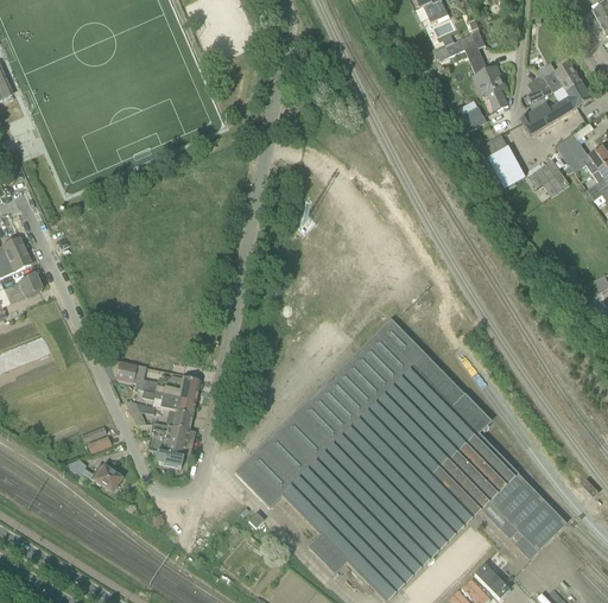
[(417,0),(420,7),(424,5),(424,6),(429,17),(431,21),(448,13),(442,0),(417,0)]
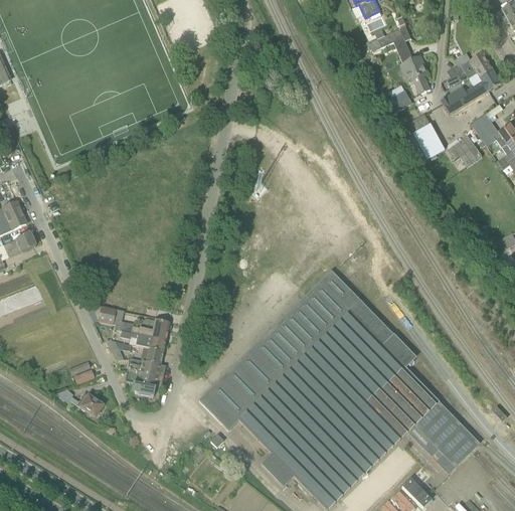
[(514,0),(502,8),(509,19),(514,15),(514,0)]
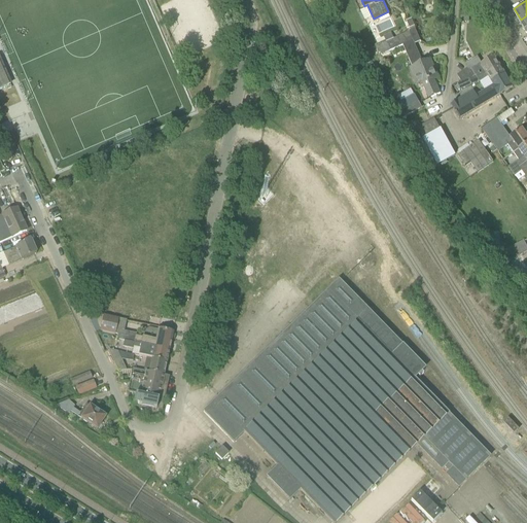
[(460,19),(468,19),(469,8),(461,8),(460,19)]
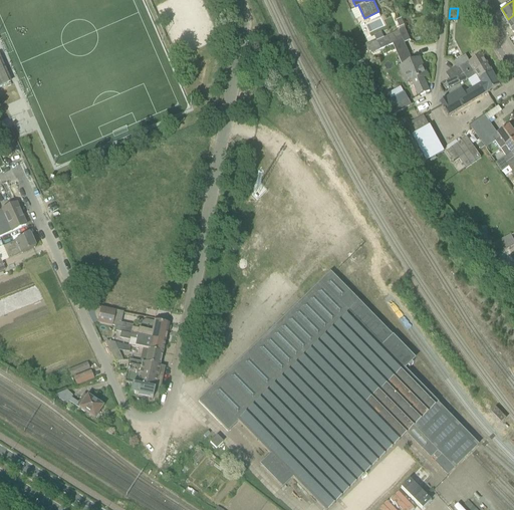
[(420,92),(430,87),(427,79),(425,80),(422,74),(428,72),(421,55),(414,58),(405,38),(410,36),(406,25),(401,27),(384,35),(377,38),(367,42),(370,49),(371,48),(372,50),(394,41),(404,63),(405,62),(415,85),(417,84),(420,92)]
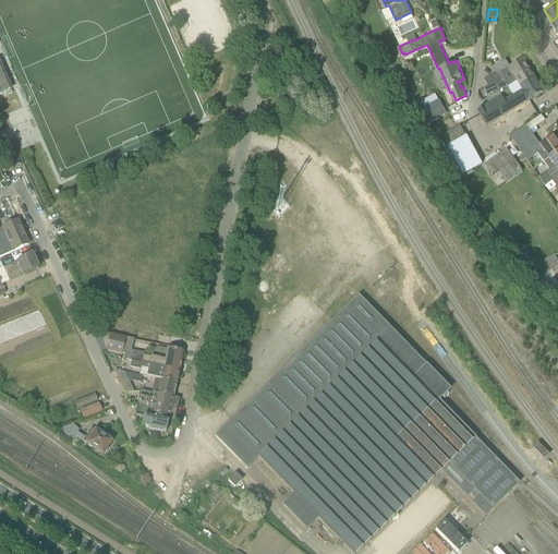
[(410,41),(417,38),(414,32),(407,35),(410,41)]
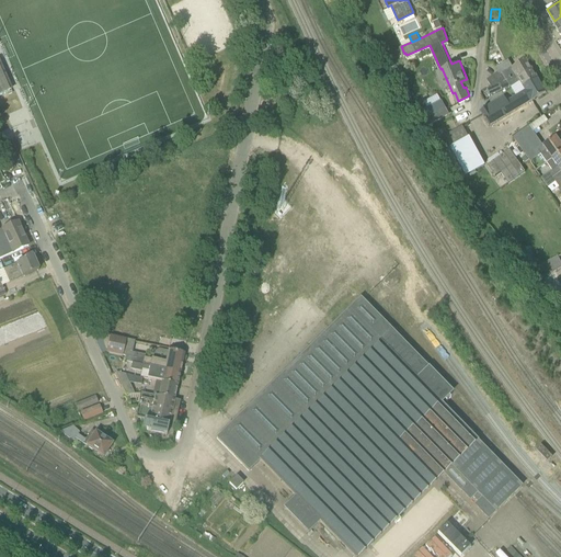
[(533,67),(526,56),(501,71),(499,69),(487,77),(491,84),(506,77),(507,78),(516,72),(518,75),(533,67)]
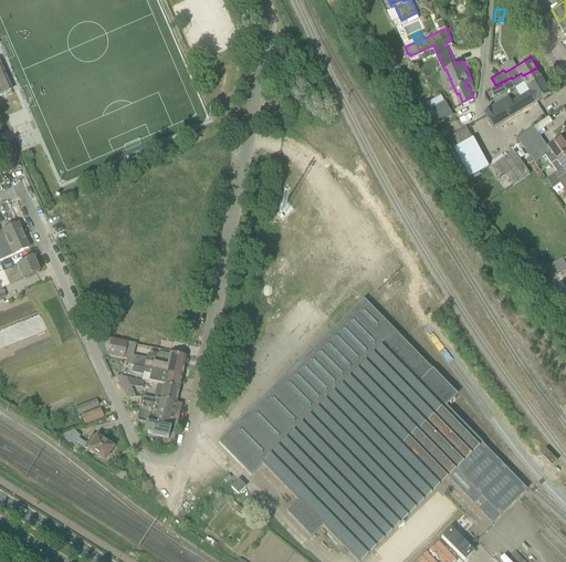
[(11,89),(0,61),(0,93),(7,90),(8,92),(12,91),(11,89)]
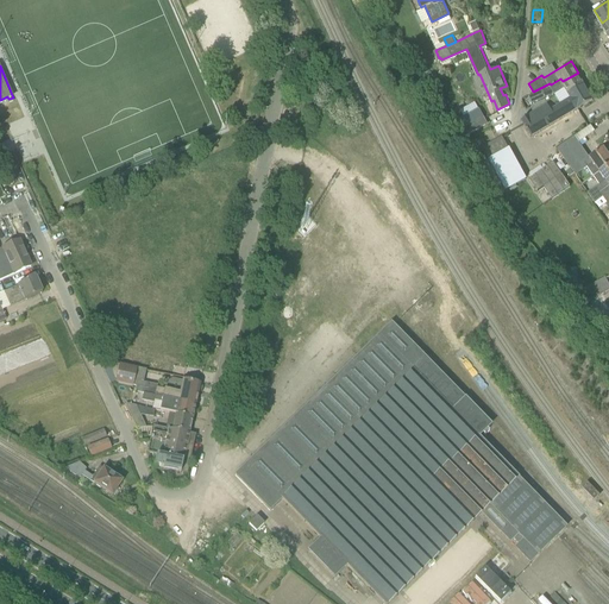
[(550,93),(550,94),(565,85),(567,90),(584,81),(578,73),(563,81),(560,79),(551,85),(550,83),(533,92),(528,93),(532,101),(546,94),(550,93)]
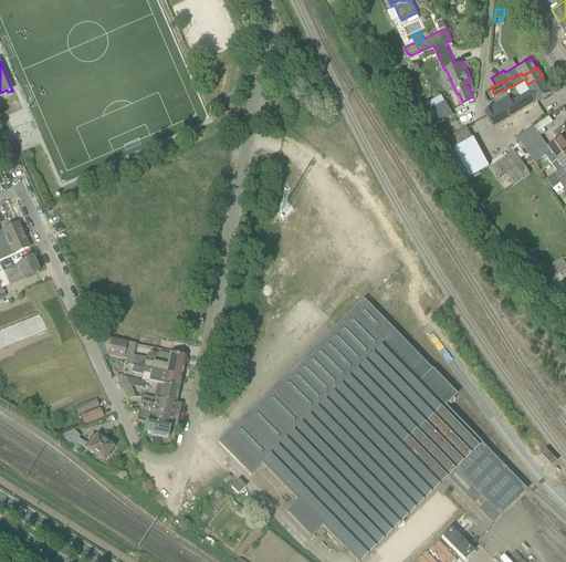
[(494,124),(551,90),(543,75),(527,84),(530,87),(512,100),(509,94),(483,108),(494,124)]
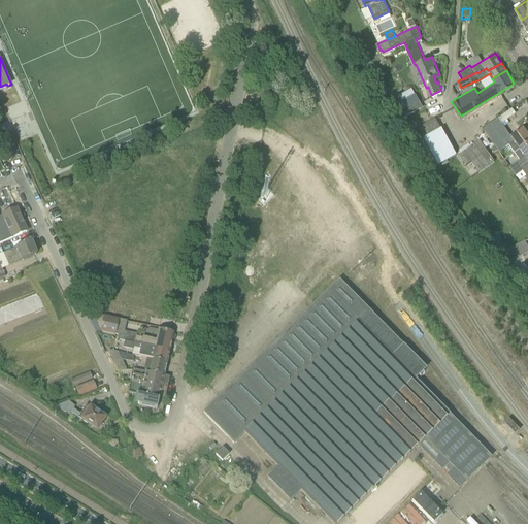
[(401,108),(399,109),(402,116),(421,105),(418,99),(419,99),(416,92),(397,102),(401,108)]
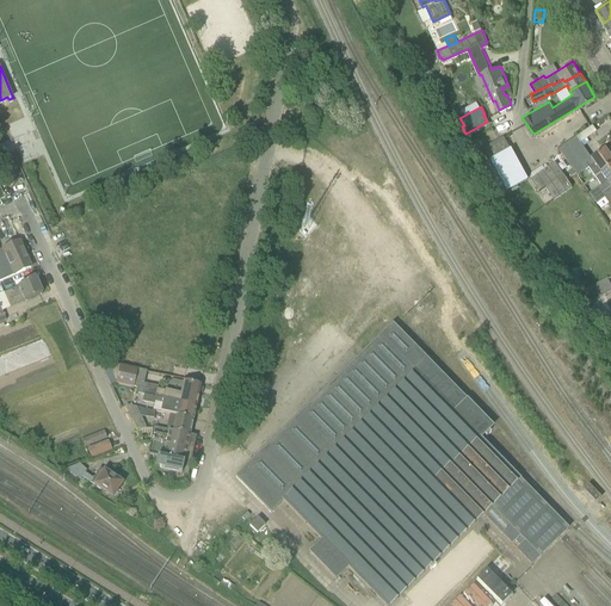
[(492,158),(511,147),(505,134),(485,144),(492,158)]
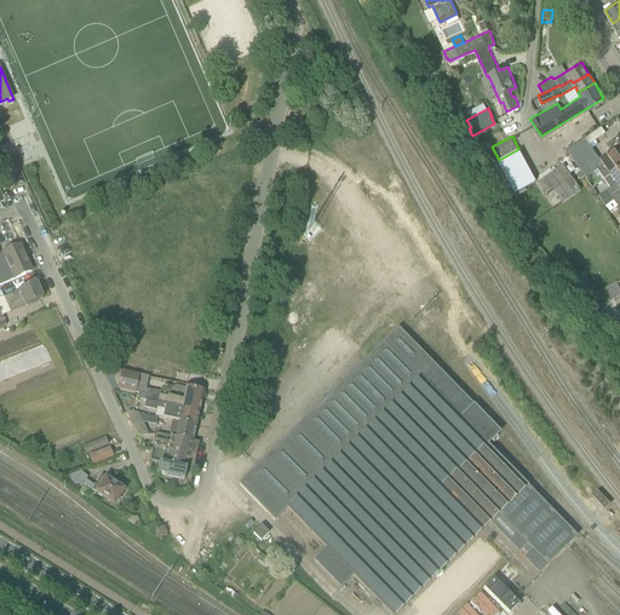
[(619,165),(619,155),(615,148),(601,157),(585,136),(568,148),(569,150),(585,173),(586,174),(597,167),(604,176),(619,165)]
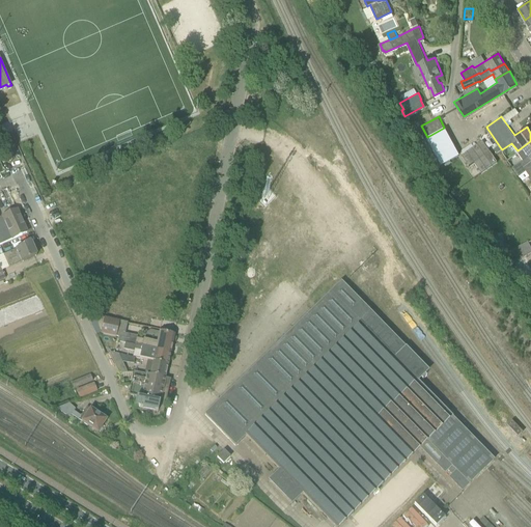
[(419,141),(432,167),(459,154),(445,127),(444,128),(427,137),(419,141)]
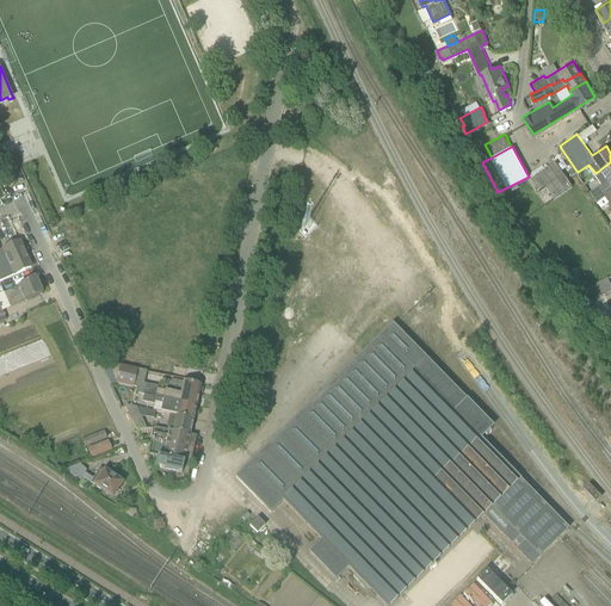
[(545,184),(547,186),(554,196),(572,184),(567,177),(555,160),(531,177),(539,189),(545,184)]
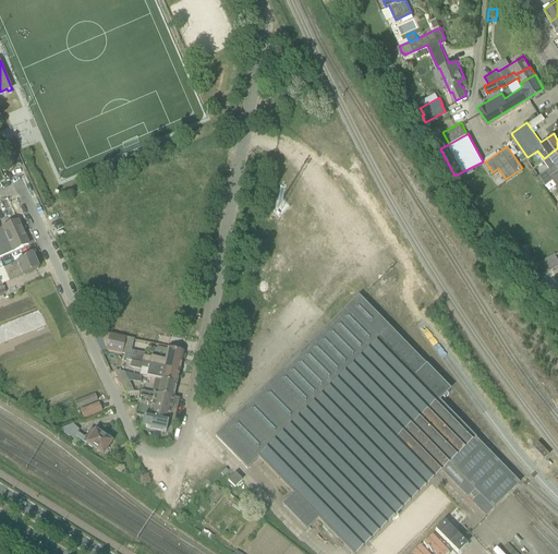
[(557,148),(544,158),(549,166),(538,173),(546,183),(557,176),(557,148)]
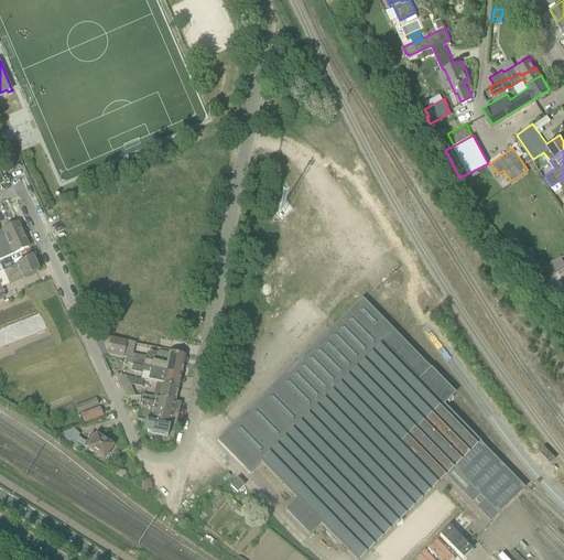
[(563,178),(552,185),(556,192),(559,191),(562,187),(563,190),(563,178)]
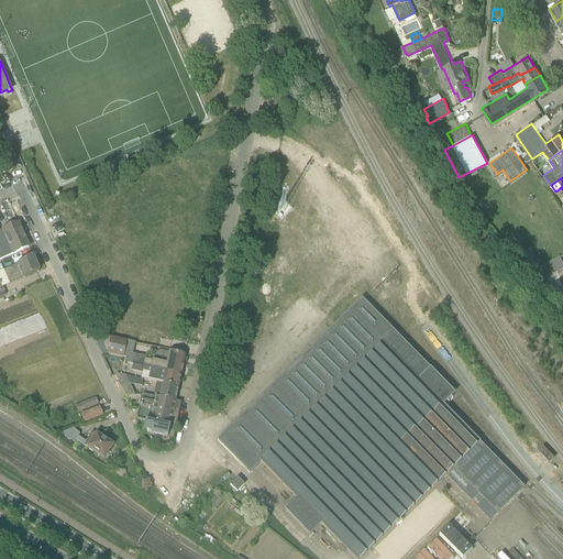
[(0,227),(0,255),(12,250),(29,243),(18,219),(2,227),(0,227)]
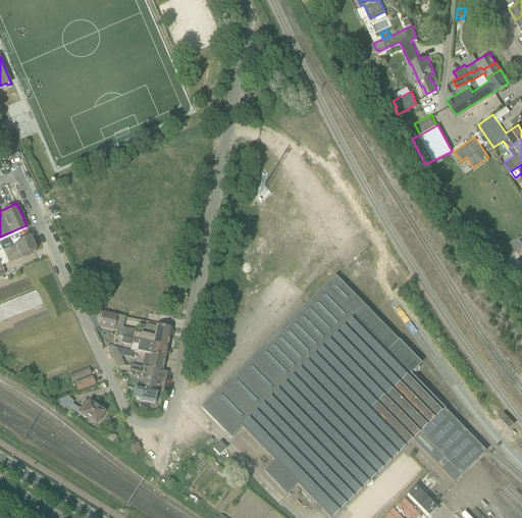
[(496,240),(494,229),(486,230),(487,241),(496,240)]
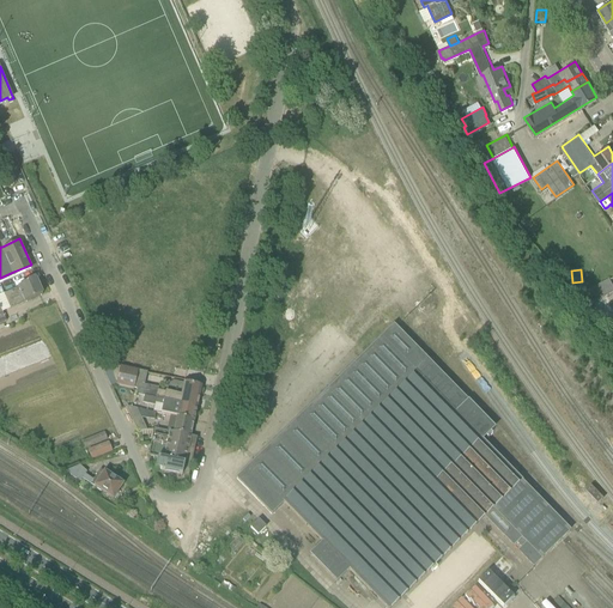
[(4,290),(8,303),(10,305),(43,291),(36,275),(4,290)]
